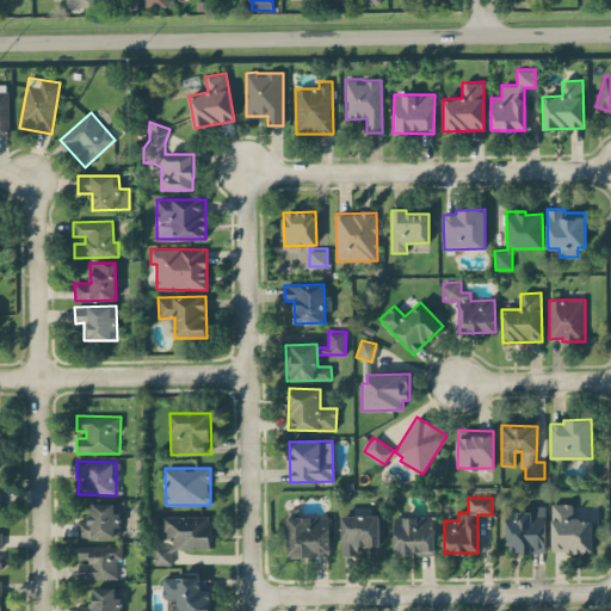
[(78,520),(78,537),(121,536),(119,503),(90,504),(91,520),(78,520)]
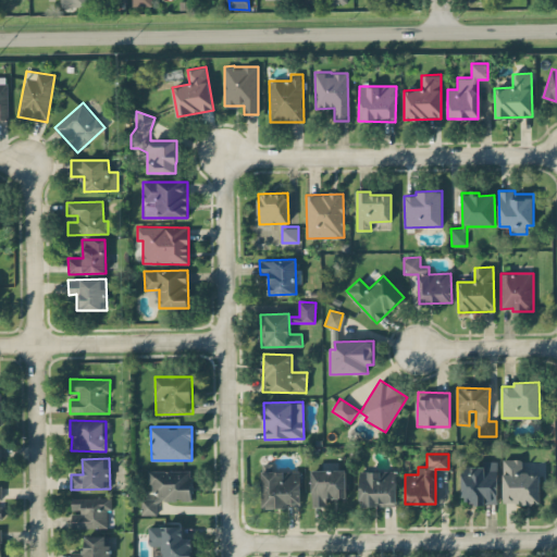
[(503,459),(504,504),(540,503),(540,473),(522,473),(522,459),(503,459)]
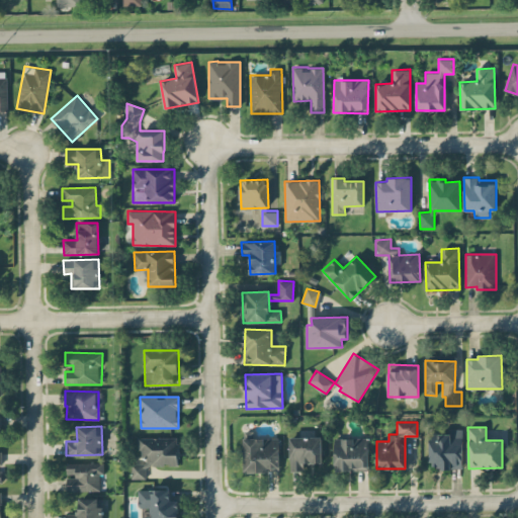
[(430,468),(461,468),(462,429),(448,429),(448,434),(430,434),(430,468)]
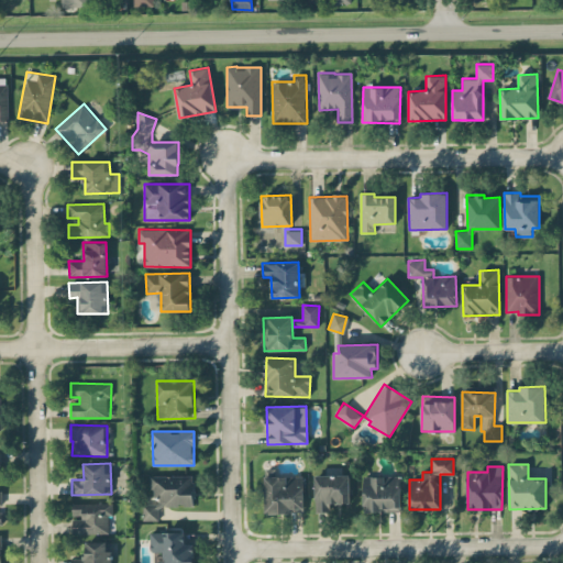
[(275,476),(275,467),(264,467),(265,512),(304,512),(302,476),(275,476)]
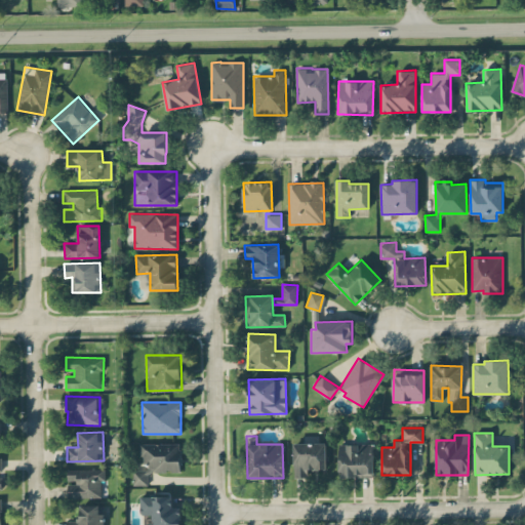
[(293,443),(294,478),(308,477),(308,470),(326,469),(325,442),(293,443)]
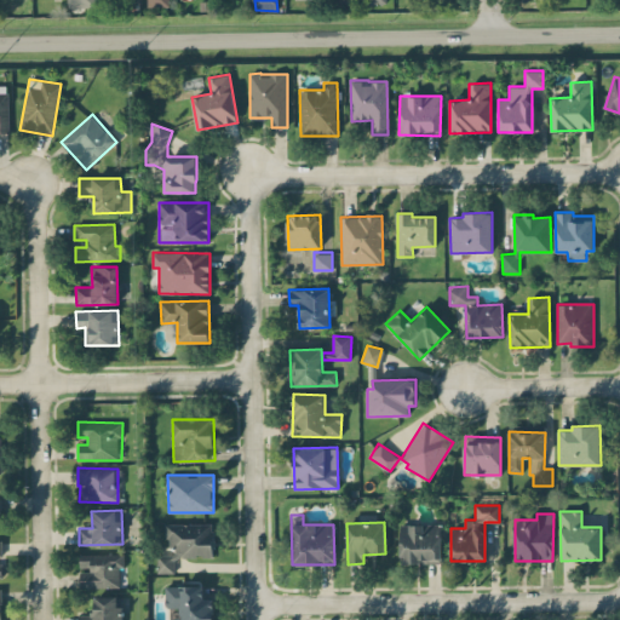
[(165,523),(165,540),(174,540),(174,555),(156,555),(158,573),(174,573),(174,557),(213,556),(213,523),(165,523)]
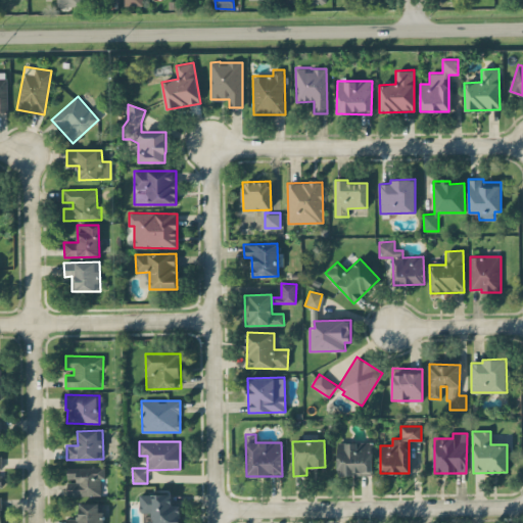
[(338,475),(373,474),(372,442),(337,442),(338,475)]
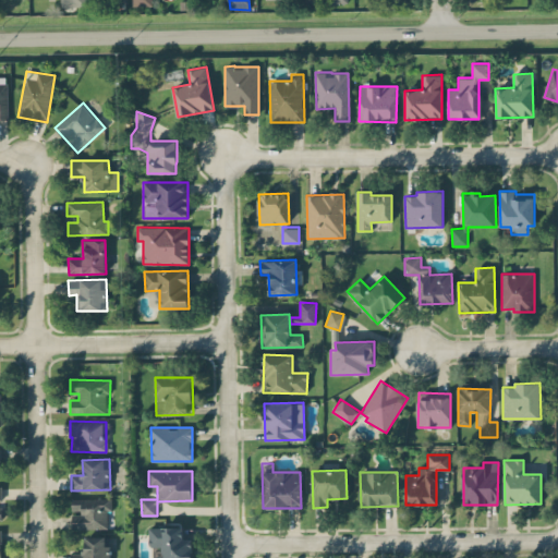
[(108,529),(107,510),(112,510),(111,498),(72,498),(72,512),(71,512),(72,529),(108,529)]
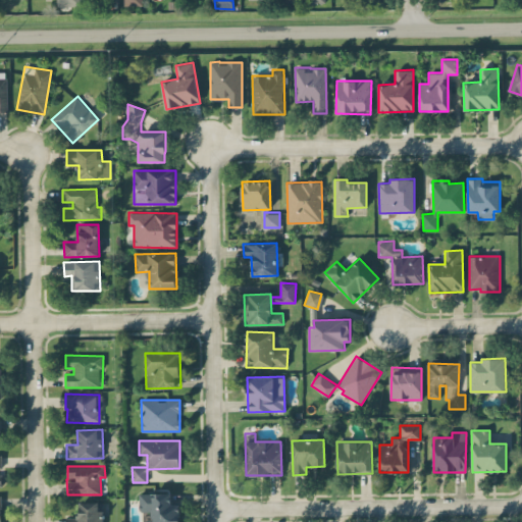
[(139,493),(139,513),(145,513),(145,521),(180,521),(180,505),(171,505),(171,492),(139,493)]
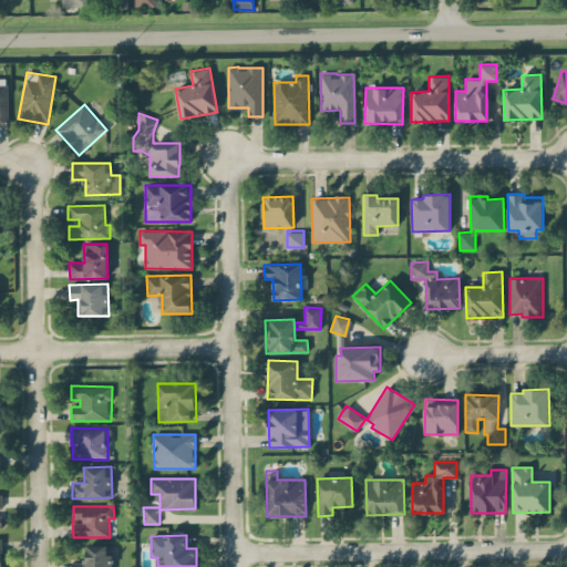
[(74,562),(73,566),(112,566),(113,546),(85,545),(84,562),(74,562)]
